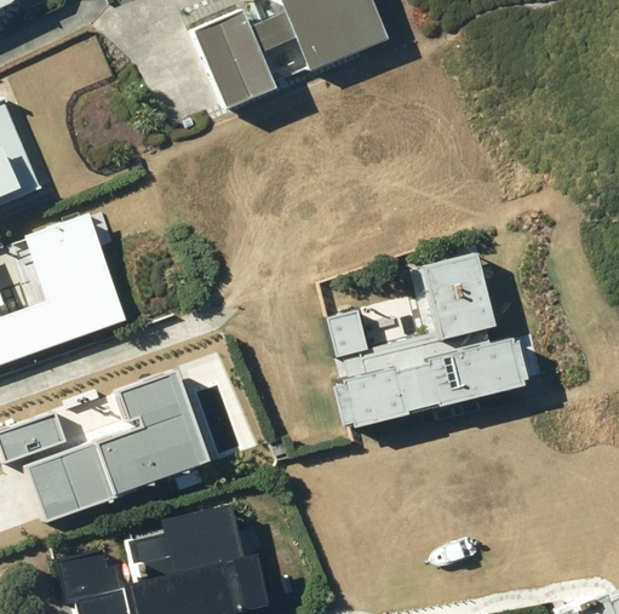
[(374,0),(252,0),(262,23),(252,27),(245,9),(196,28),(228,108),(279,87),(264,51),(298,38),(310,69),(389,38),(374,0)]
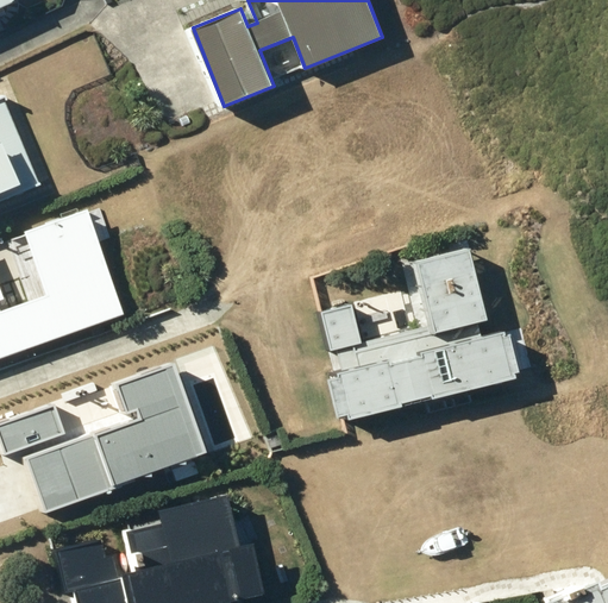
[(0,192),(7,189),(11,199),(41,186),(4,100),(0,101),(0,192)]
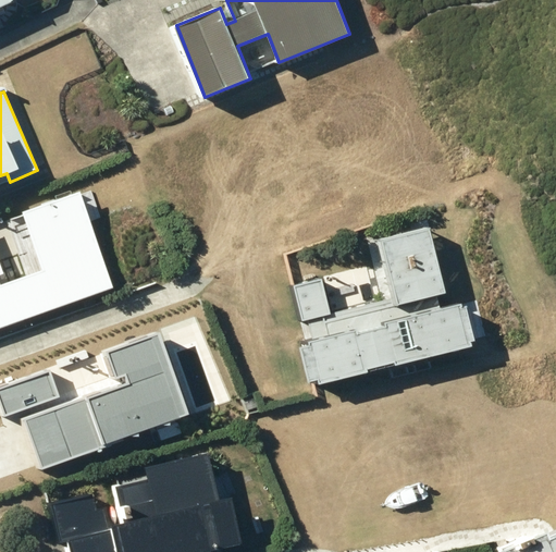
[(437,294),(446,292),(430,230),(382,242),(397,297),(331,315),(322,281),(293,289),(303,322),(308,321),(313,341),(310,342),(311,346),(301,348),(310,382),(319,380),(320,384),(369,371),(369,369),(396,362),(397,365),(476,344),(465,303),(442,309),(437,294)]
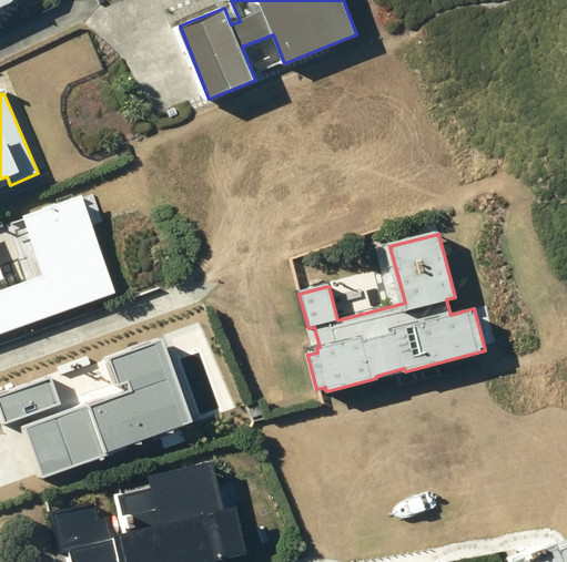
[(60,541),(64,561),(124,561),(214,541),(194,453),(31,492),(43,545),(60,541)]
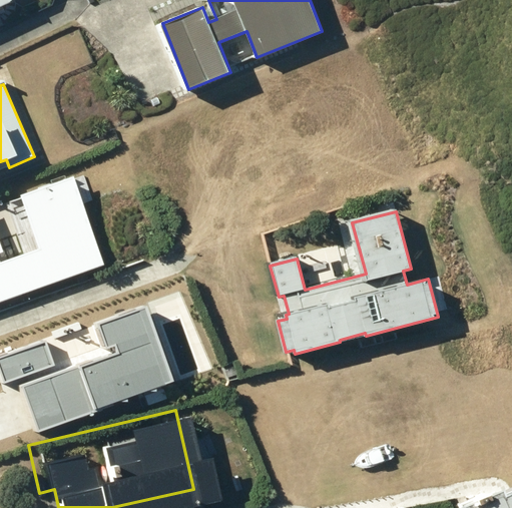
[(511,492),(508,494),(506,488),(461,507),(511,507),(511,492)]
